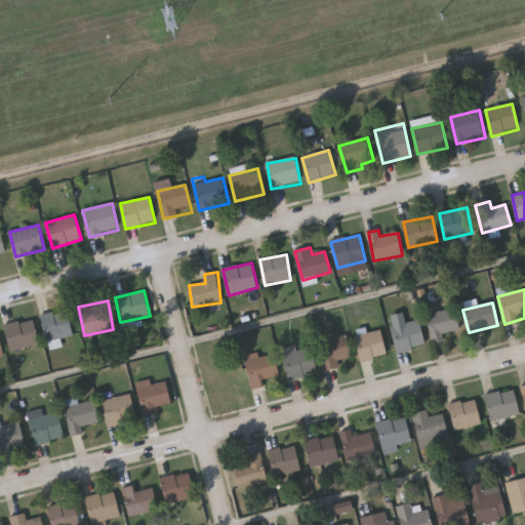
[(48,341),(41,316),(66,309),(74,334),(48,341)]
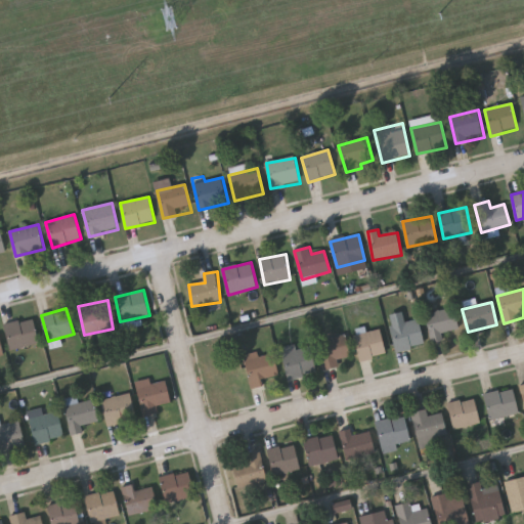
[(444,341),(432,343),(427,314),(453,308),(457,329),(442,332),(444,341)]
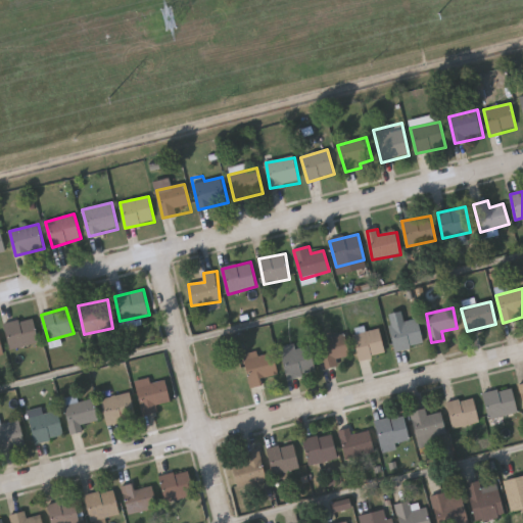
[(39,343),(10,349),(5,324),(34,318),(39,343)]
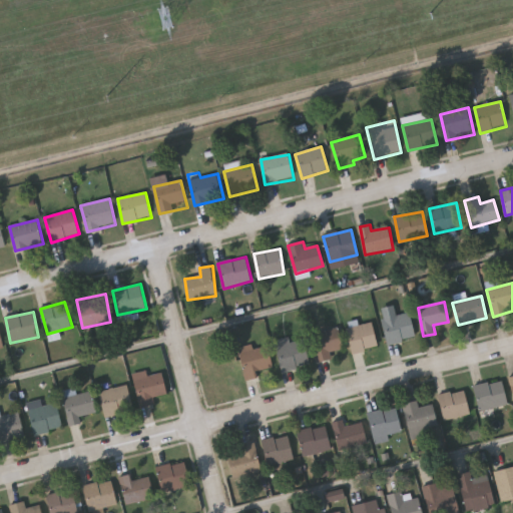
[(389,344),(383,320),(410,313),(416,338),(389,344)]
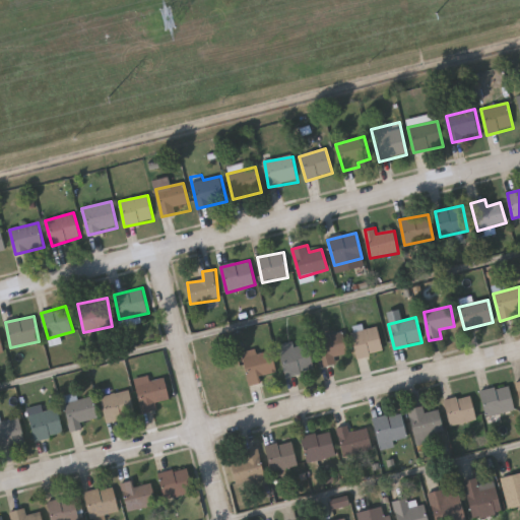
[(358,359),(352,332),(379,327),(384,353),(358,359)]
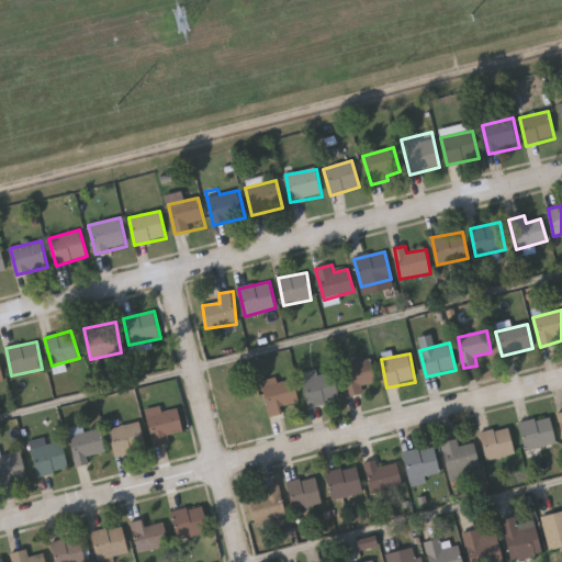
[(379,386),(349,395),(340,368),(370,359),(379,386)]
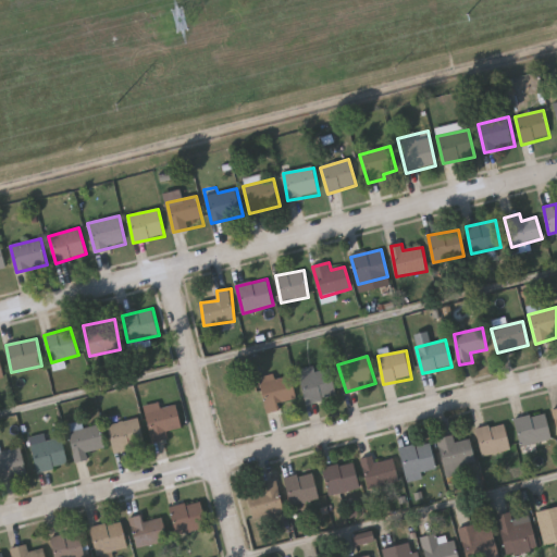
[(307,404),(299,371),(313,368),(313,372),(330,369),(336,396),(307,404)]
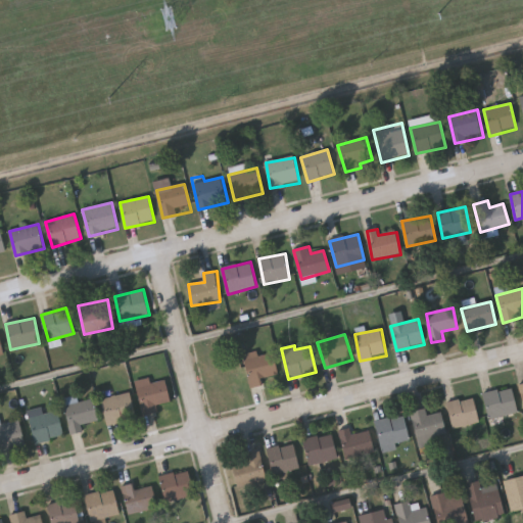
[(274,353),(279,381),(250,386),(244,354),(257,352),(258,357),(274,353)]
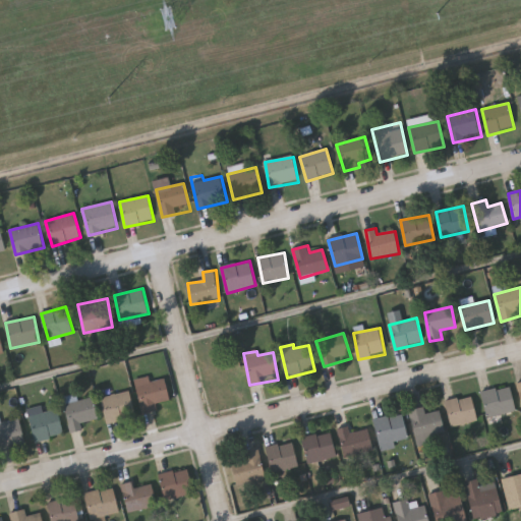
[(208,370),(237,364),(243,389),(214,396),(208,370)]
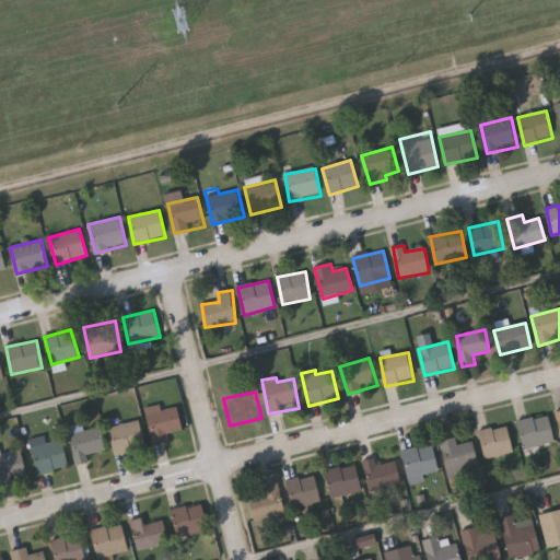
[(162,410),(178,407),(184,436),(153,443),(147,409),(161,406),(162,410)]
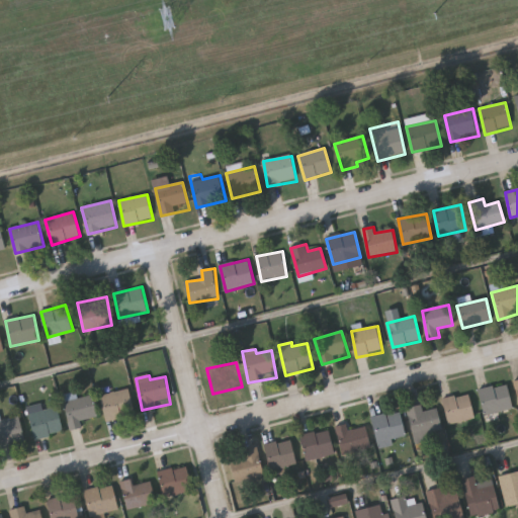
[(513,409),(485,415),(480,390),(507,383),(513,409)]
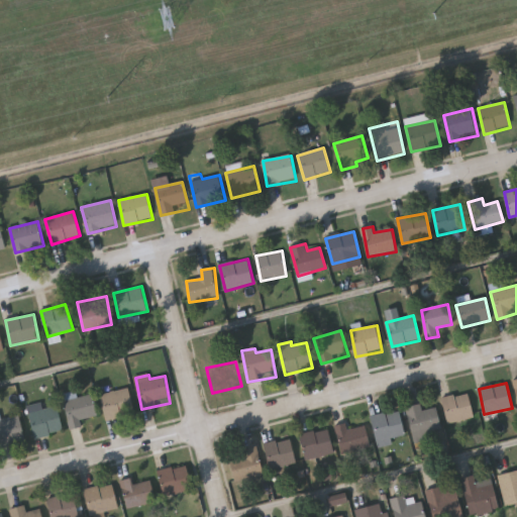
[(106,421),(100,396),(128,388),(135,414),(106,421)]
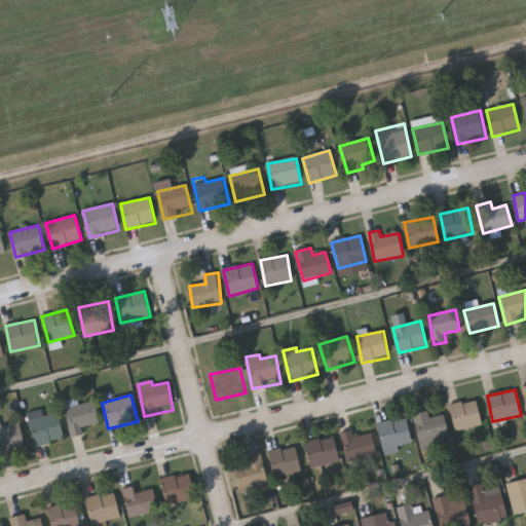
[(476,399),(483,425),(457,433),(449,406),(476,399)]
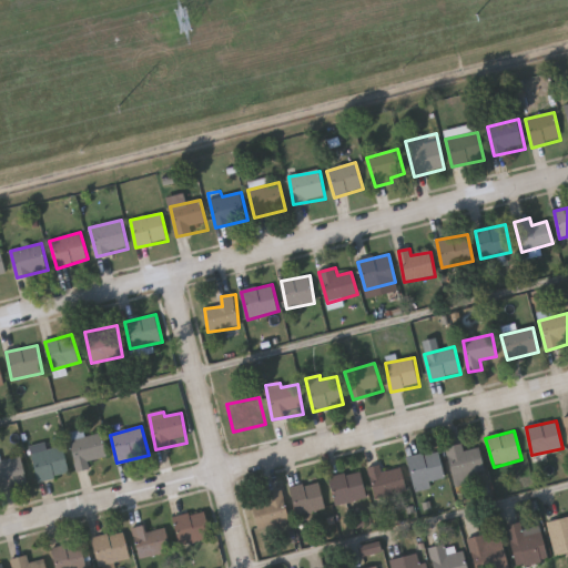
[(110,464),(78,473),(70,442),(102,434),(110,464)]
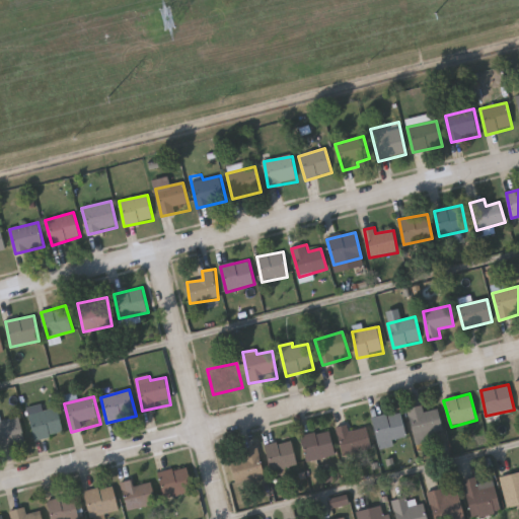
[(27,410),(42,405),(44,413),(58,409),(64,433),(35,440),(27,410)]
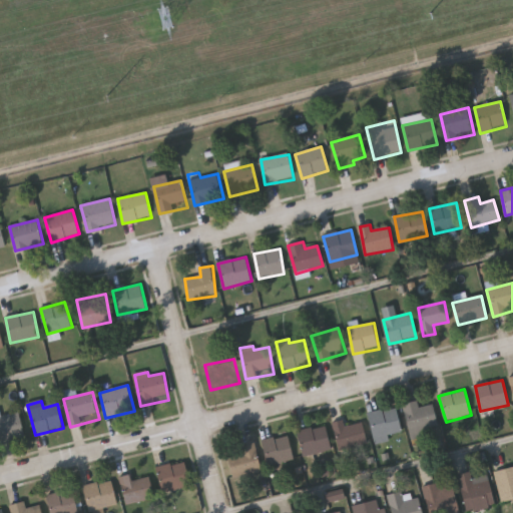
[(405,403),(419,401),(420,407),(434,405),(437,426),(425,428),(426,436),(410,439),(405,403)]
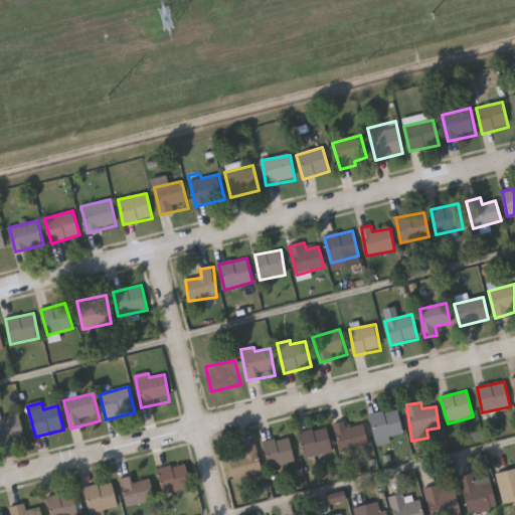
[(370,414),(398,408),(404,436),(375,442),(370,414)]
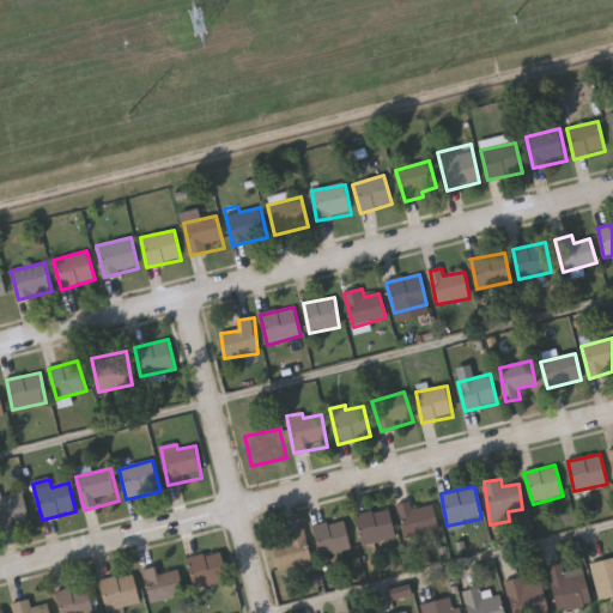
[(0,529),(0,498),(25,495),(31,525),(0,529)]
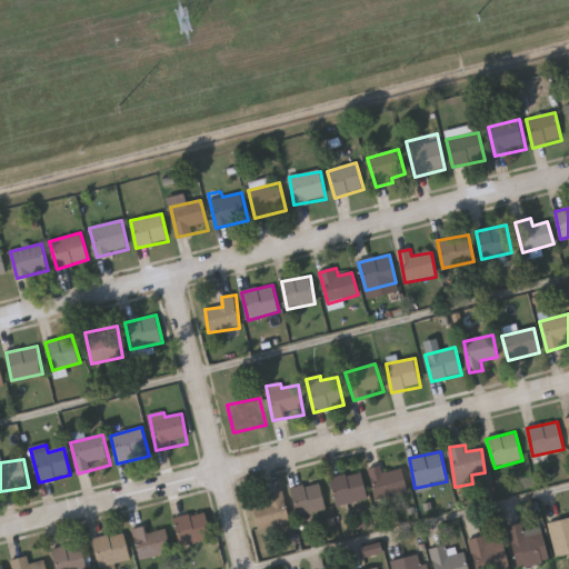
[(383,473),(402,469),(408,492),(377,499),(369,468),(381,466),(383,473)]
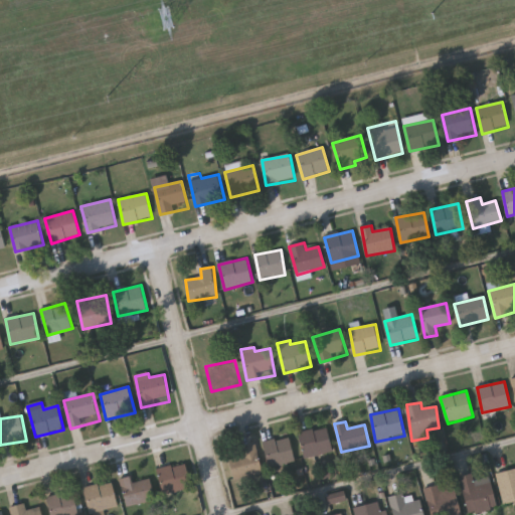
[(300,434),(327,426),(333,452),(306,458),(300,434)]
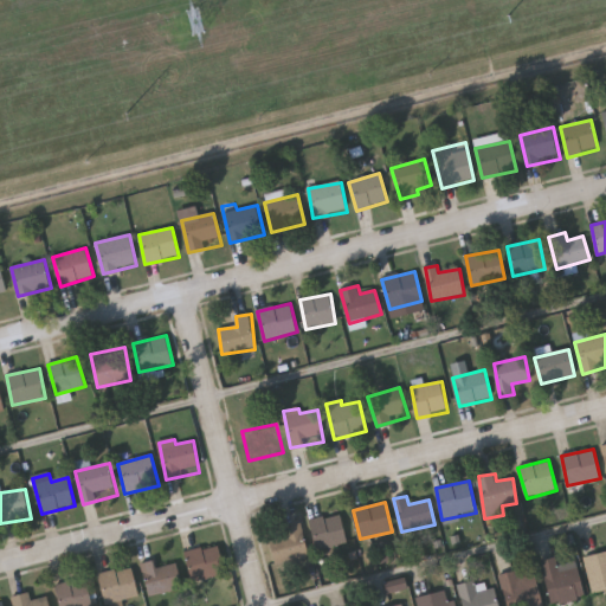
[(347,543),(316,549),(310,520),(341,514),(347,543)]
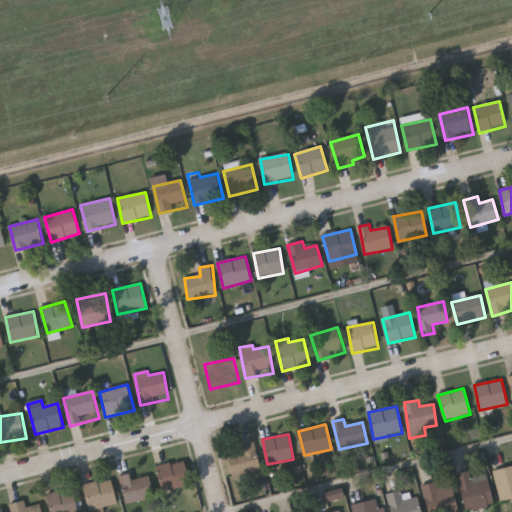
[(261,471),(233,477),(228,456),(242,453),(240,445),(255,442),(261,471)]
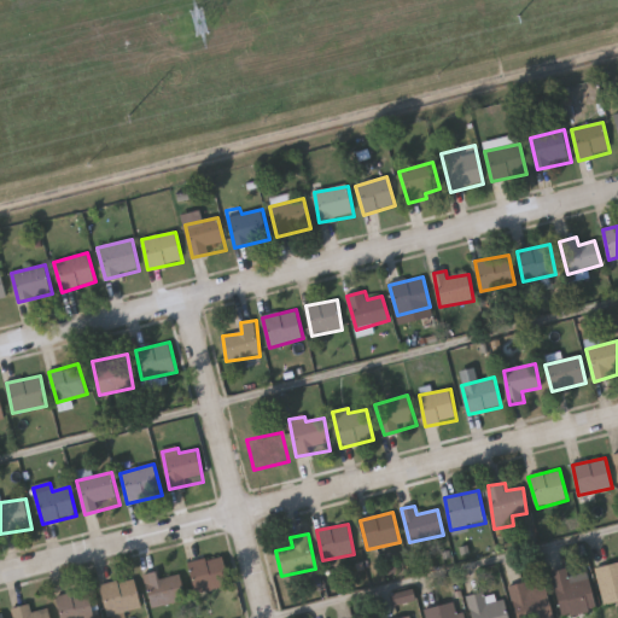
[(191,563),(223,555),(231,586),(197,593),(191,563)]
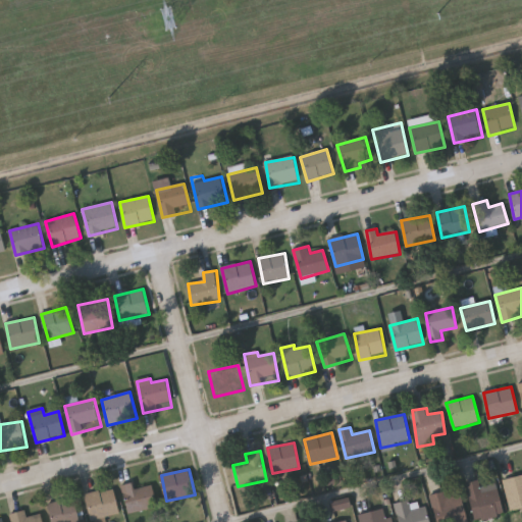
[(503,480),(521,474),(521,510),(512,513),(503,480)]
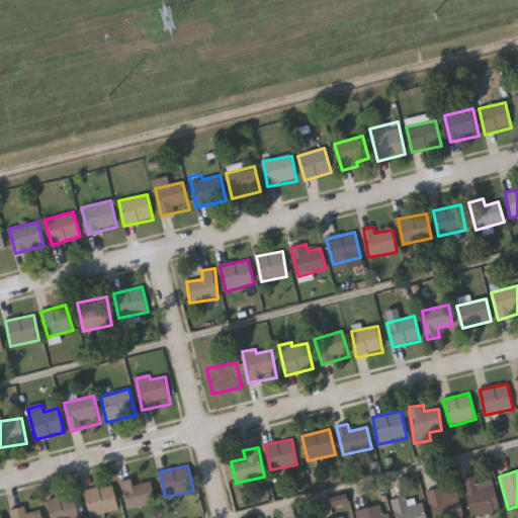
[(470,517),(463,479),(476,477),(478,489),(495,486),(500,511),(470,517)]
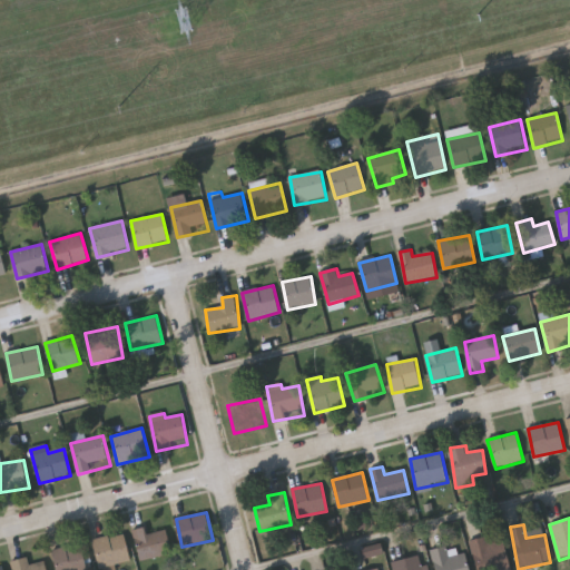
[(167,530),(173,553),(141,561),(134,530),(145,527),(147,534),(167,530)]
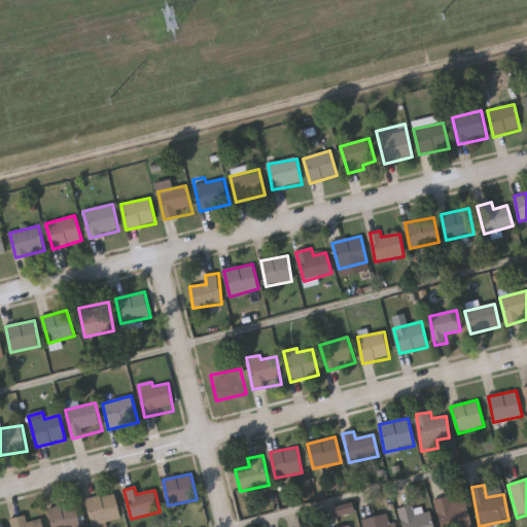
[(85,499),(115,492),(121,519),(92,526),(85,499)]
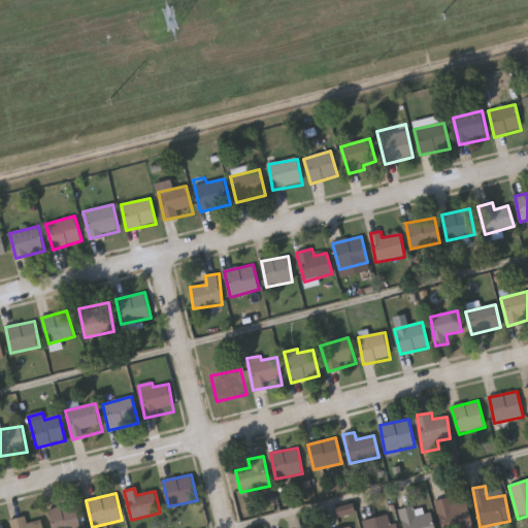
[(441,527),(435,500),(465,494),(472,527),(441,527)]
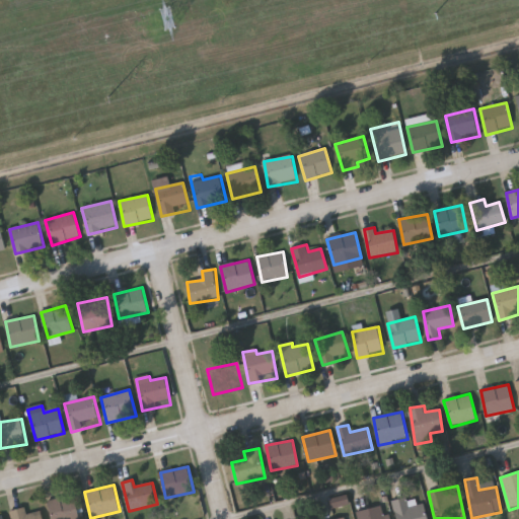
[(332,509),(351,505),(348,495),(329,499),(332,509)]
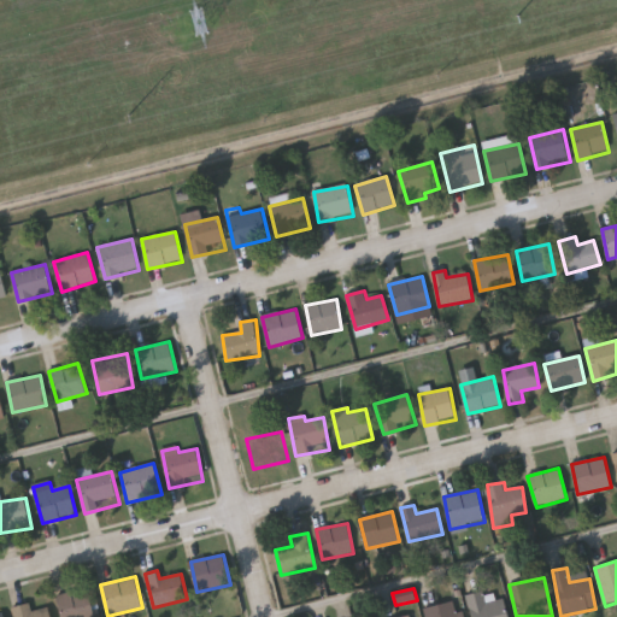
[(92,589),(93,616),(60,616),(59,592),(92,589)]
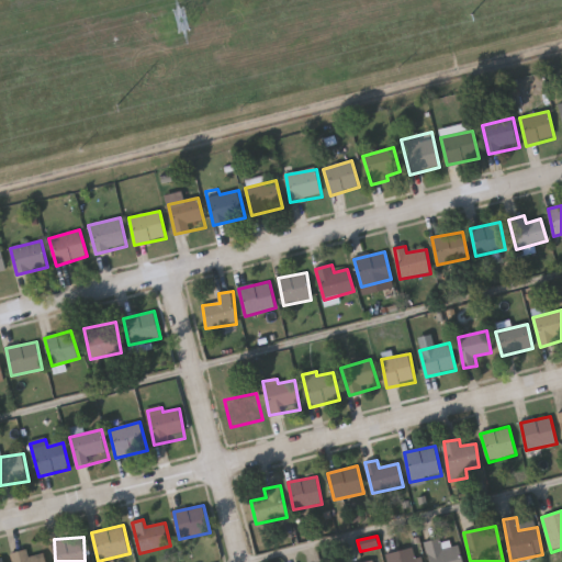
[(430,561),(425,542),(441,538),(445,549),(458,546),(462,561),(430,561)]
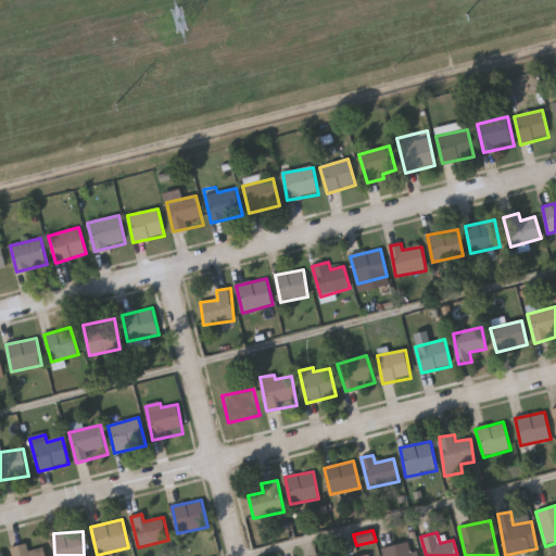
[(29,551),(43,547),(45,555),(13,555),(11,547),(28,543),(29,551)]
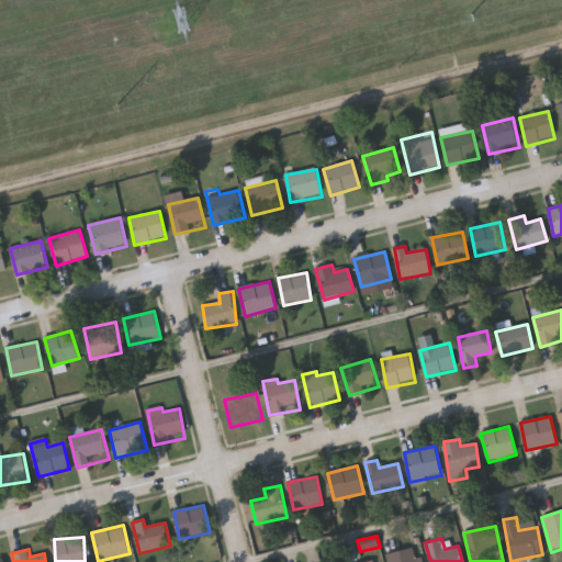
[(415,558),(423,557),(423,561),(390,561),(389,552),(414,549),(415,558)]
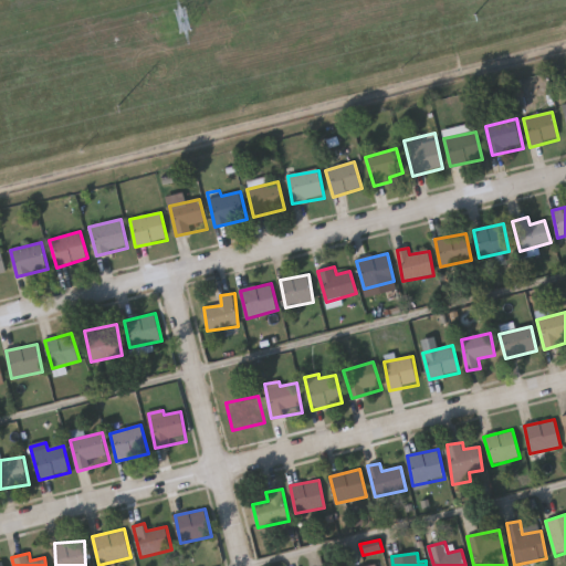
All buildings are outlined.
